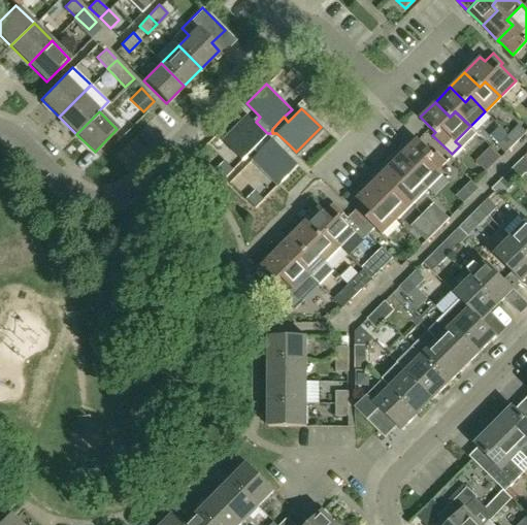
[(272,137),(272,133),(267,133),(256,122),(249,115),(223,139),(242,159),(256,145),(260,150),(272,137)]
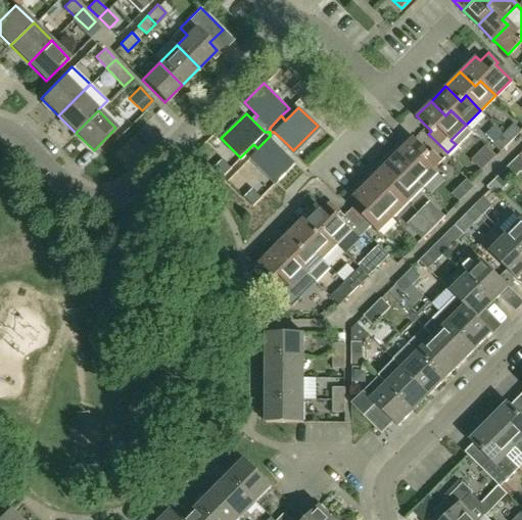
[(503,133),(510,140),(521,129),(514,122),(503,133)]
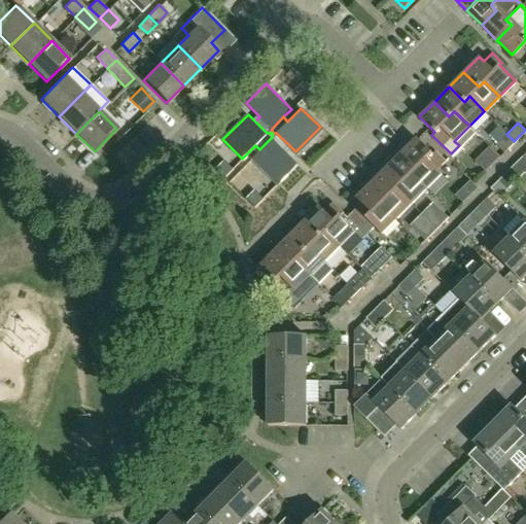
[(278,182),(297,163),(283,149),(288,144),(276,133),(272,133),(272,137),(259,149),(252,156),(278,182)]
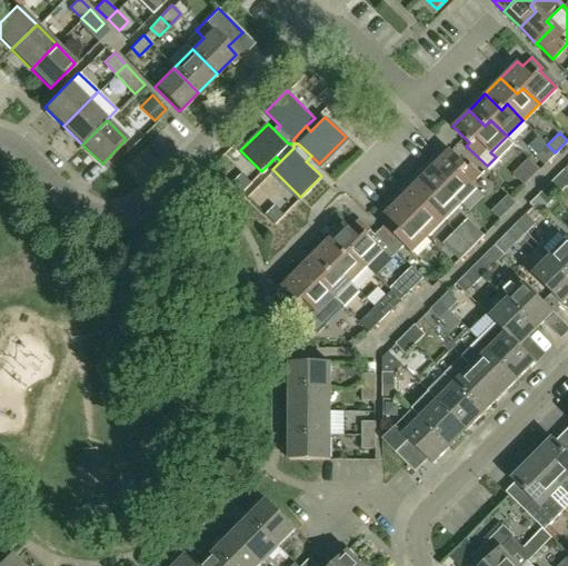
[(544,164),(555,152),(547,145),(536,156),(544,164)]
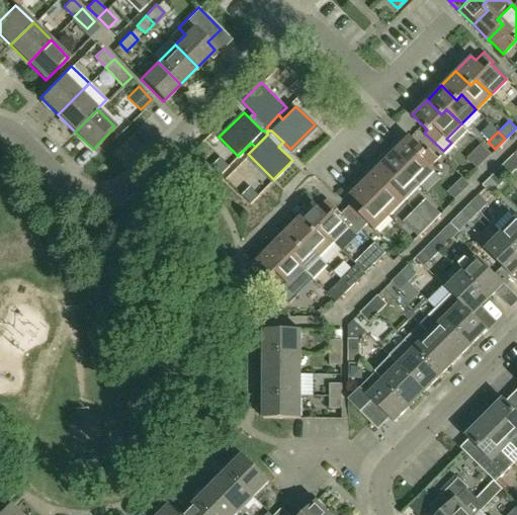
[(437,157),(427,147),(424,150),(409,135),(394,150),(409,165),(404,170),(418,184),(433,169),(429,165),(437,157)]
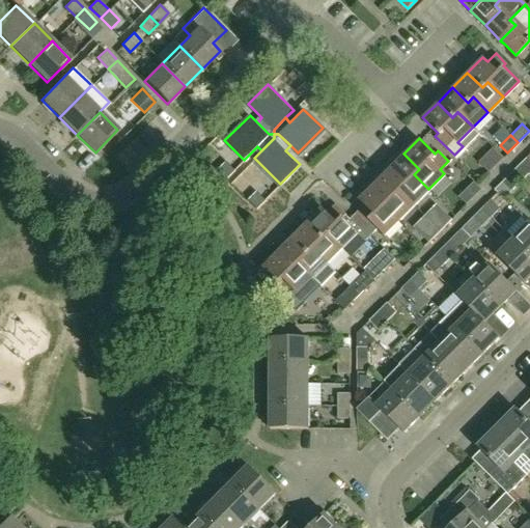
[(419,169),(403,154),(389,168),(403,184),(398,189),(414,204),(428,189),(414,174),(419,169)]
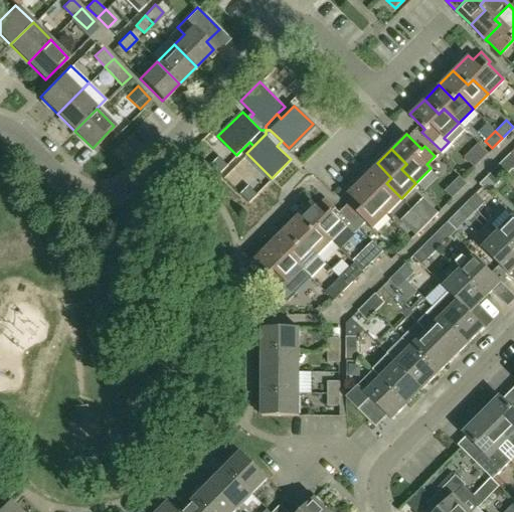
[(513,156),(510,152),(495,167),(503,176),(511,167),(513,169),(513,167),(513,156)]
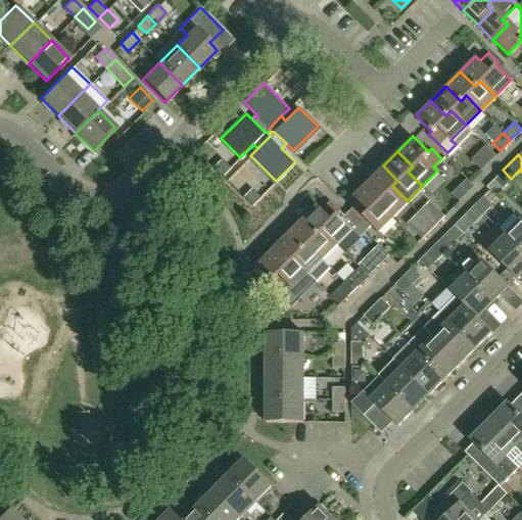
[(397,181),(383,166),(369,181),(383,195),(378,200),(392,216),(408,201),(392,186),(397,181)]
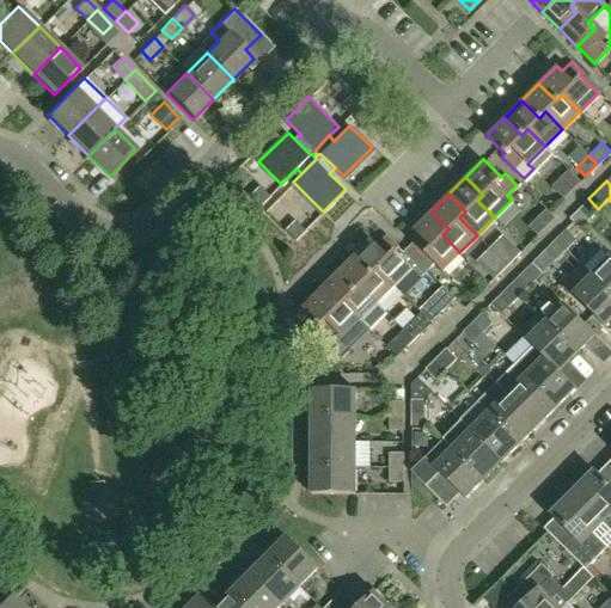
[(598,209),(588,198),(578,209),(587,219),(598,209)]
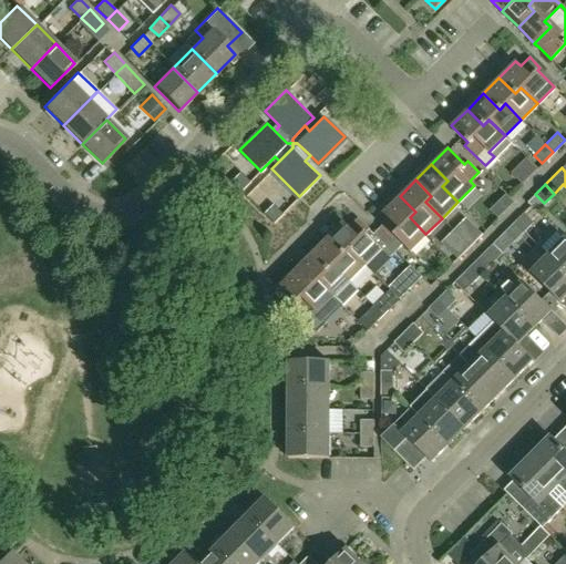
[(415,212),(400,196),(383,212),(388,217),(376,228),(395,248),(401,243),(410,250),(425,234),(410,217),(415,212)]
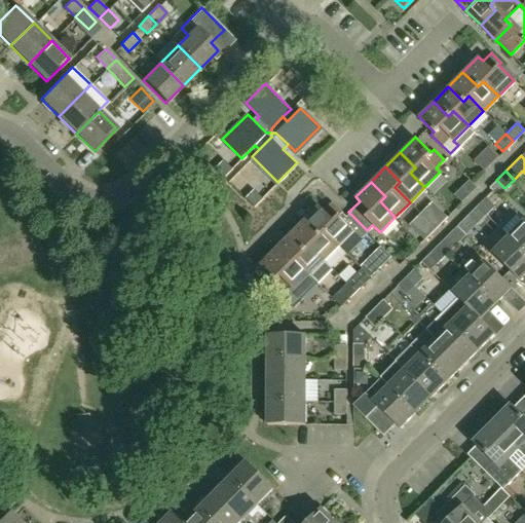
[(264,194),(258,188),(251,194),(258,201),(264,194)]
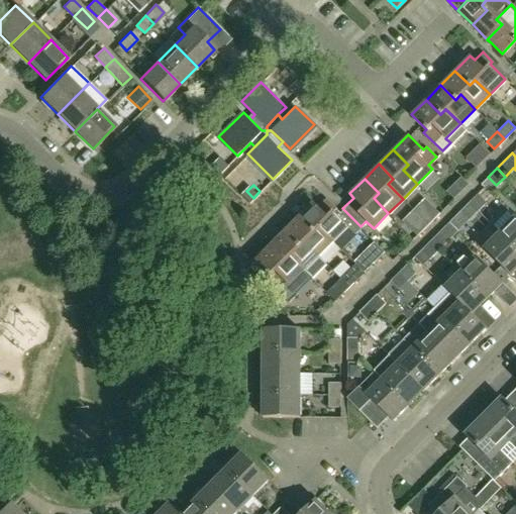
[(477,193),(469,202),(478,210),(486,202),(477,193)]
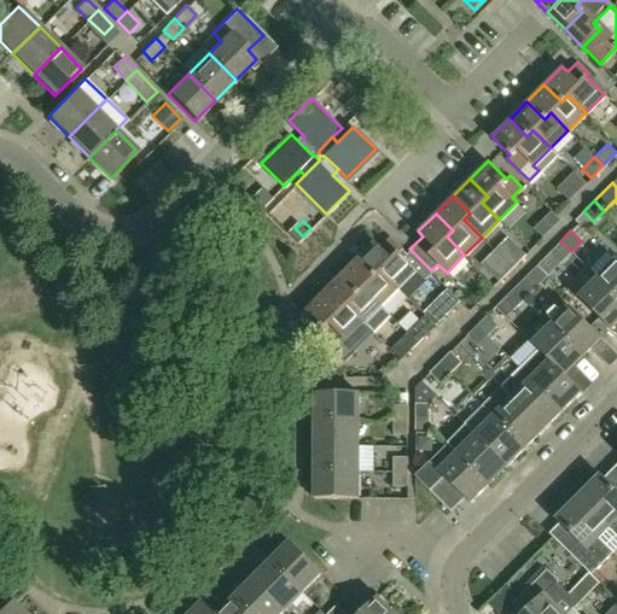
[(431,270),(409,249),(406,253),(389,237),(379,246),(373,240),(356,258),(373,275),(379,269),(397,287),(414,269),(423,278),(431,270)]
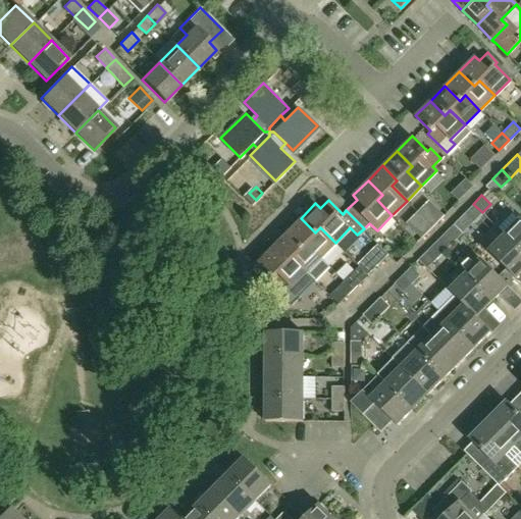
[(482,212),(473,204),(465,212),(473,221),(482,212)]
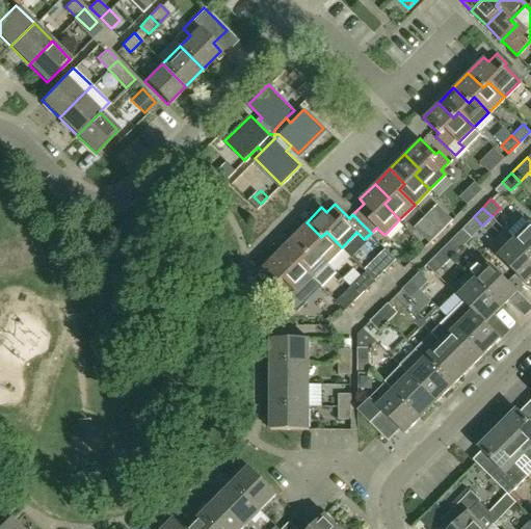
[(433,222),(441,230),(451,219),(444,212),(433,222)]
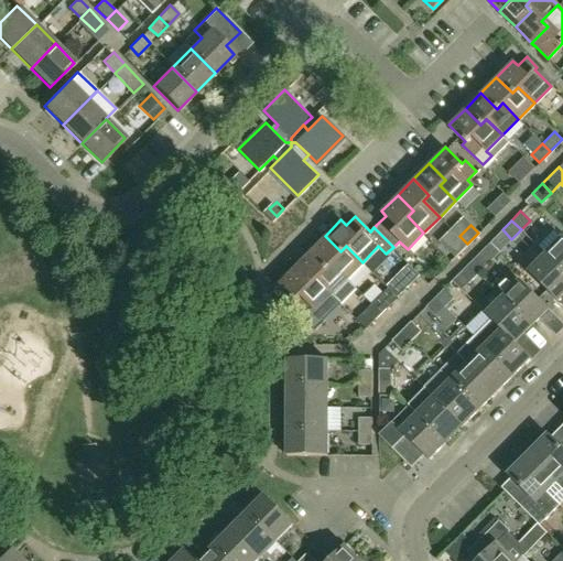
[(340,251),(325,236),(309,251),(325,268),(331,262),(346,278),(363,262),(346,246),(340,251)]
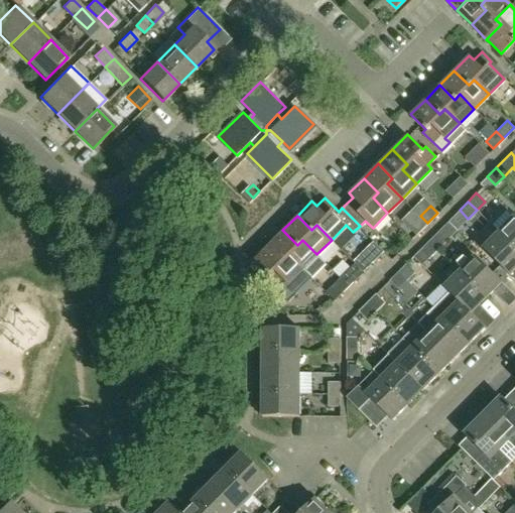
[(416,234),(427,223),(420,216),(409,227),(416,234)]
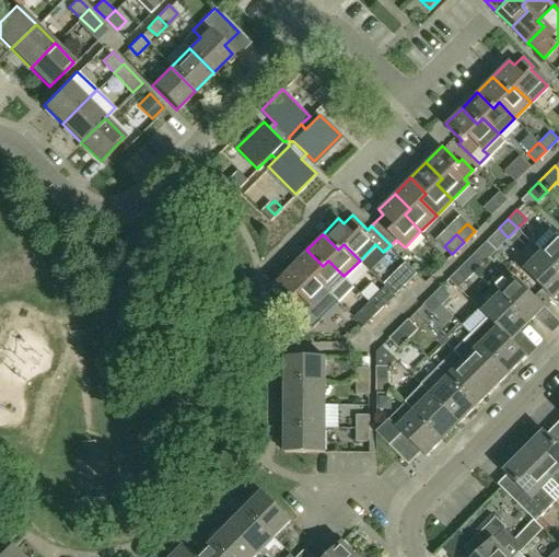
[(558,235),(557,234),(540,251),(558,269),(558,235)]
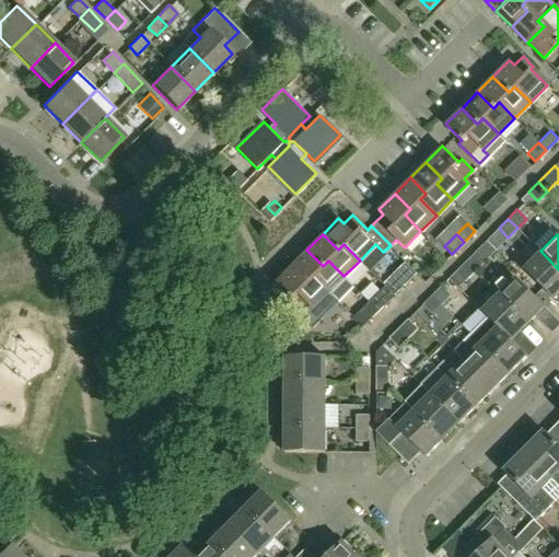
[(323,266),(306,250),(291,266),(307,281),(312,276),(328,292),(337,301),(353,286),(344,276),(328,260),(323,266)]
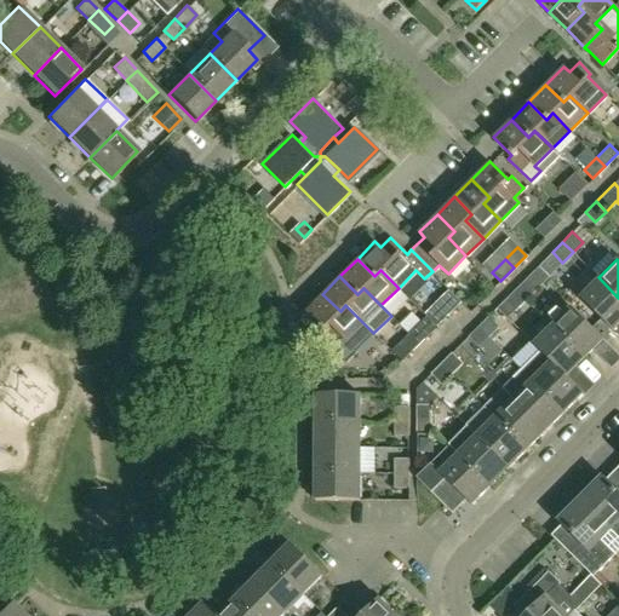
[(612,329),(618,321),(618,298),(599,277),(579,297),(612,329)]
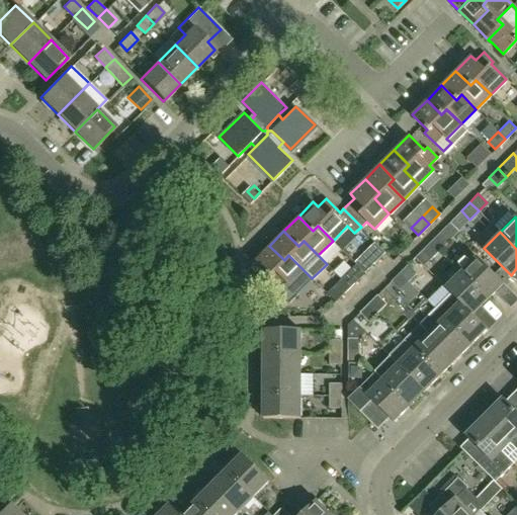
[(430,241),(439,250),(447,241),(439,233),(430,241)]
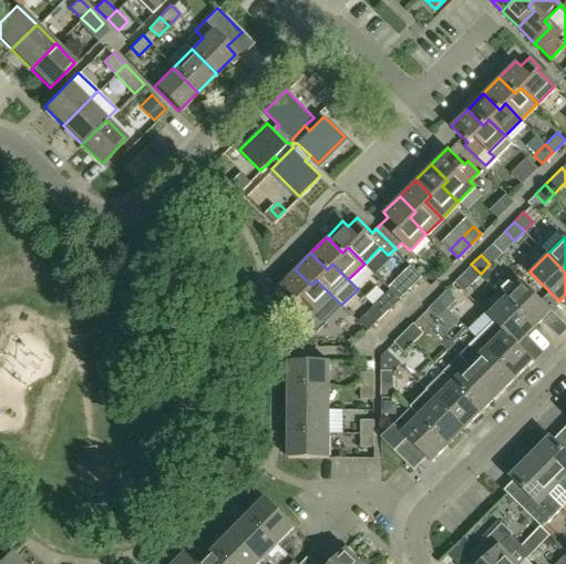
[(411,285),(421,274),(410,263),(400,274),(411,285)]
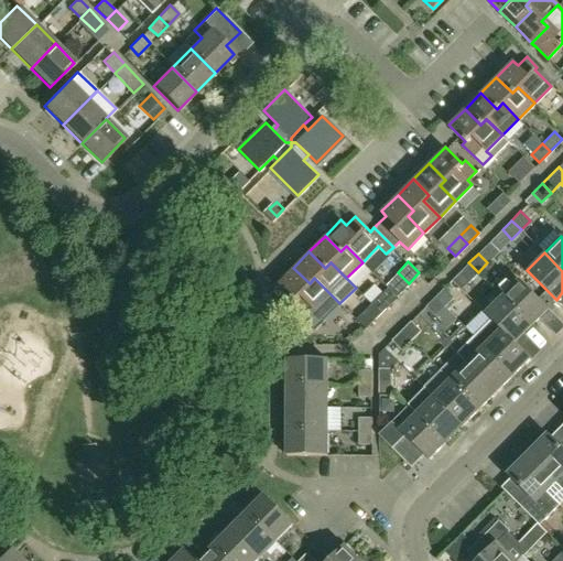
[(468,281),(478,272),(468,262),(459,272),(468,281)]
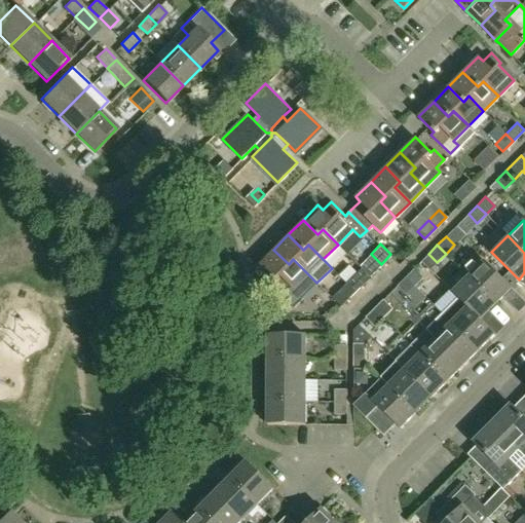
[(294,289),(308,274),(293,259),(289,264),(273,250),(259,264),(274,279),(270,283),(280,293),(289,285),(294,289)]
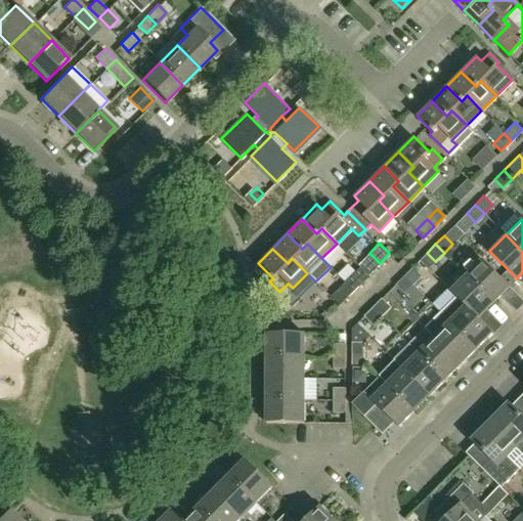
[(510,286),(482,258),(466,274),(493,302),(510,286)]
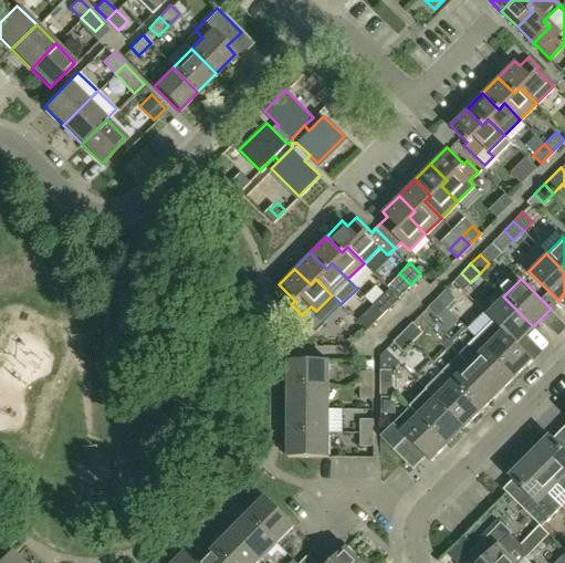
[(446,288),(437,298),(446,306),(454,298),(446,288)]
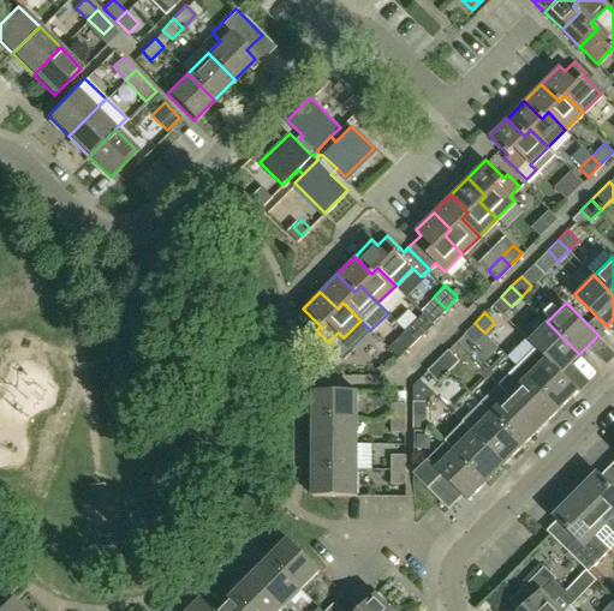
[(406,330),(415,340),(427,327),(418,318),(406,330)]
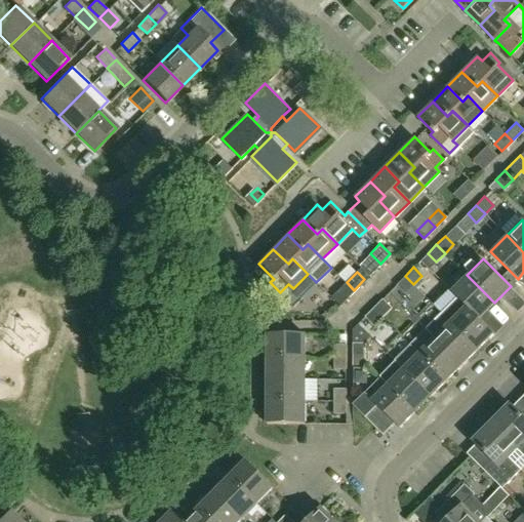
[(494,303),(467,275),(450,290),(458,298),(466,306),(466,305),(479,318),(494,303)]
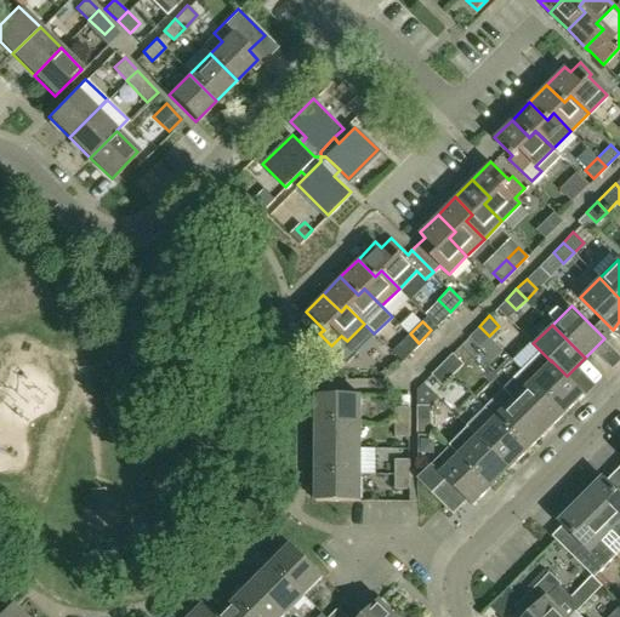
[(479,347),(489,336),(479,326),(468,336),(479,347)]
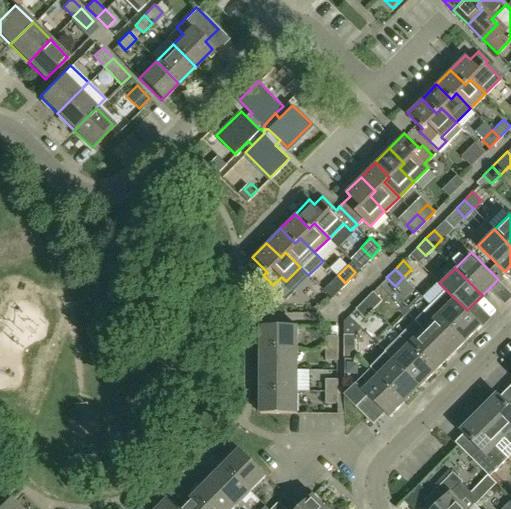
[(335,293),(345,283),(338,275),(328,286),(335,293)]
